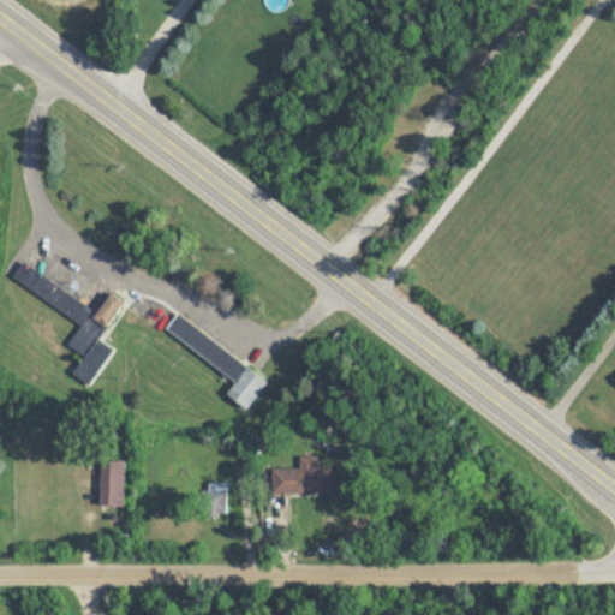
[(97,310),(23,261),(12,278),(82,323),(69,344),(85,354),(72,374),(90,386),(115,348),(101,339),(125,302),(111,291),(97,310)]
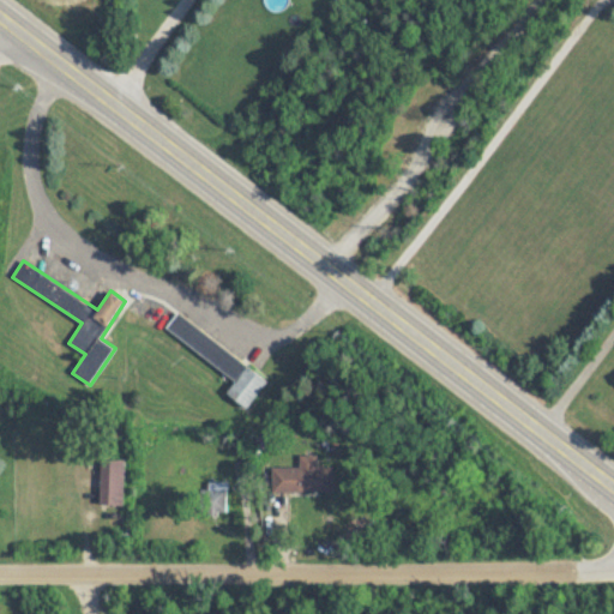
[(167,330),(235,380),(226,392),(247,409),(269,380),(179,313),(167,330)]
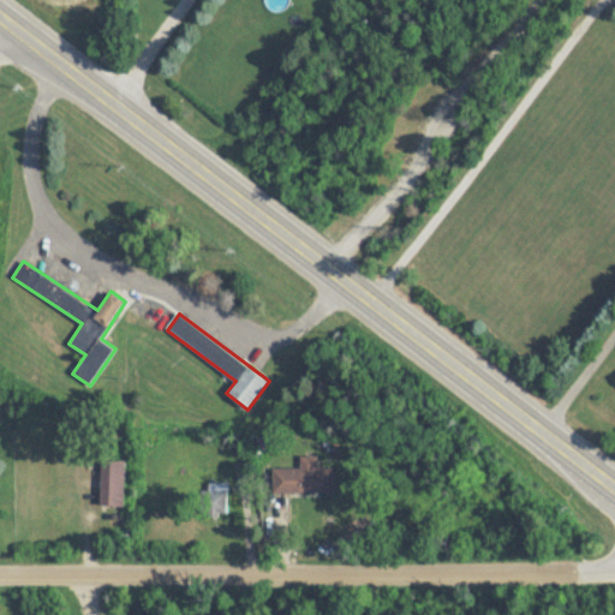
[(334,466),(318,466),(318,455),(300,455),(300,467),(273,467),(273,493),(334,493),(334,466)]
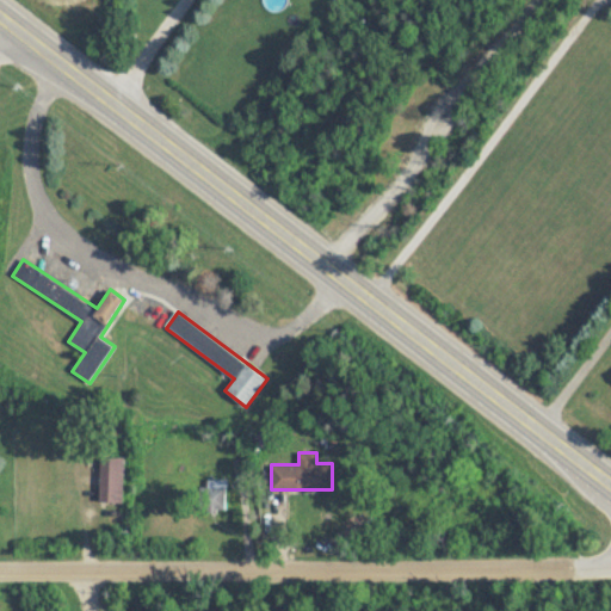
[(100,503),(124,503),(124,457),(100,457),(100,503)]
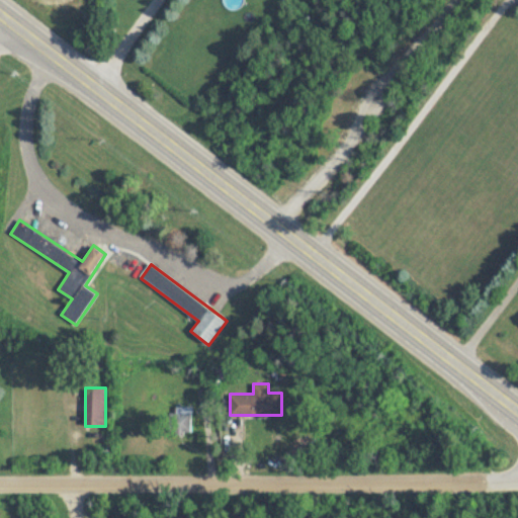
[(191,431),(191,407),(175,407),(175,431),(191,431)]
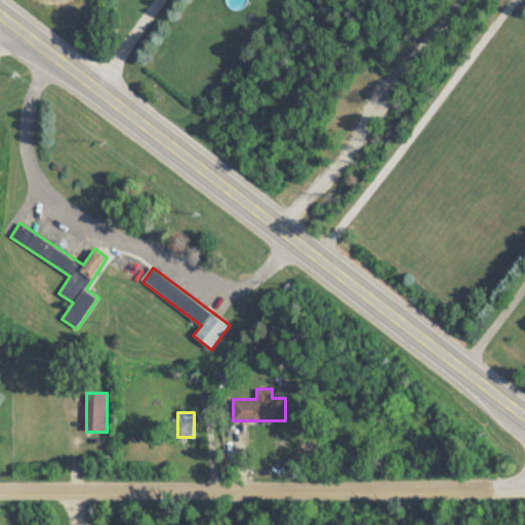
All buildings are outlined.
